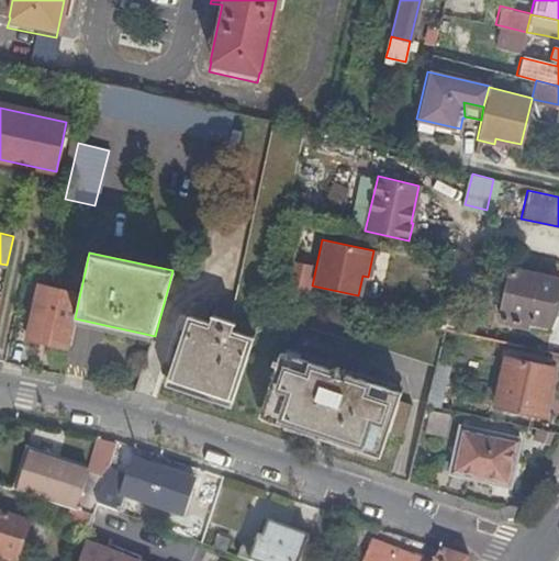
[(498,320),(517,324),(518,317),(525,320),(548,324),(557,280),(509,269),(498,320)]
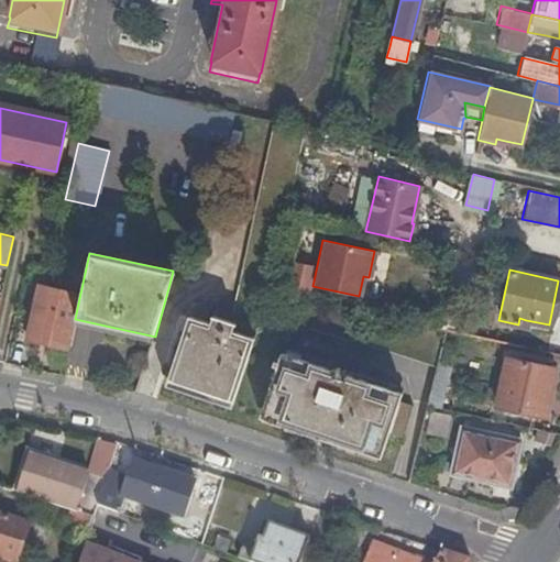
[(28,339),(68,348),(75,319),(79,298),(39,288),(28,339)]
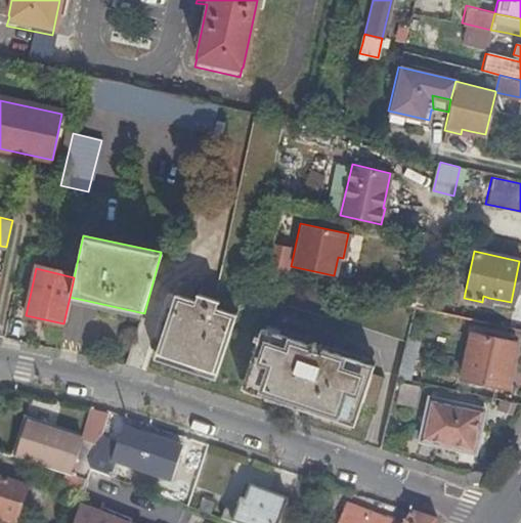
[(155,352),(215,372),(232,318),(234,314),(214,307),(217,301),(194,294),(192,301),(175,294),(155,352)]
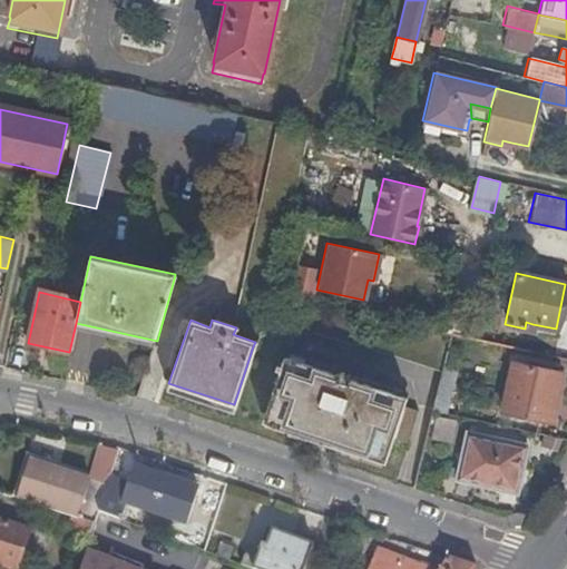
[(407,399),(284,356),(282,364),(277,363),(276,369),(280,370),(265,415),(388,458),(393,440),(408,444),(418,411),(404,406),(407,399)]
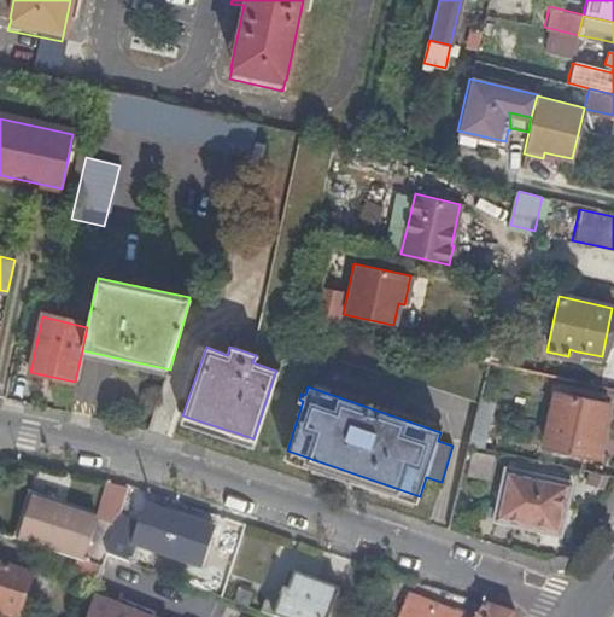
[(554,391),(542,446),(595,455),(607,403),(554,391)]
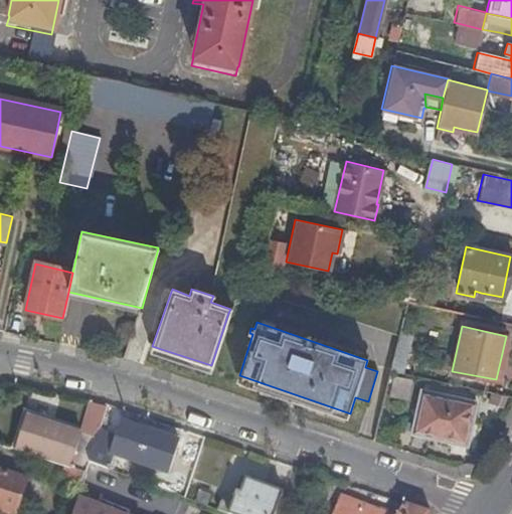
[(411,335),(398,332),(397,337),(388,371),(402,374),(411,335)]
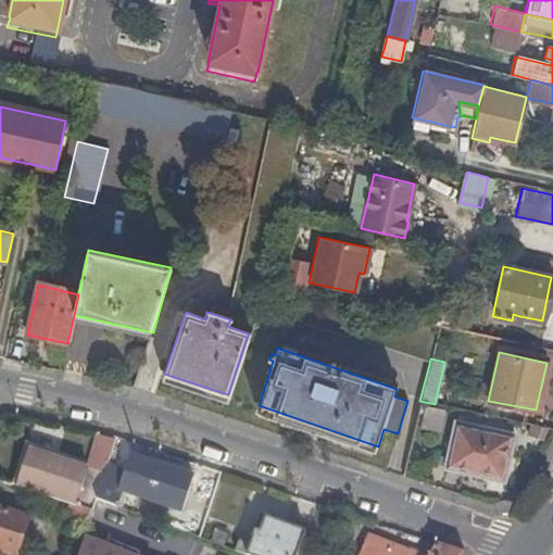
[(454,420),(443,467),(501,479),(512,434),(454,420)]
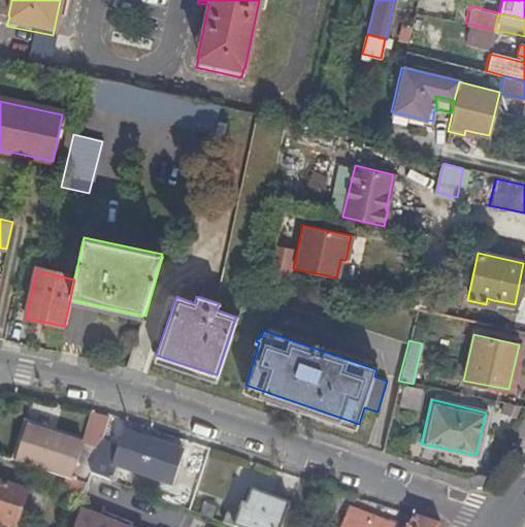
[(515,420),(520,405),(502,402),(498,415),(515,420)]
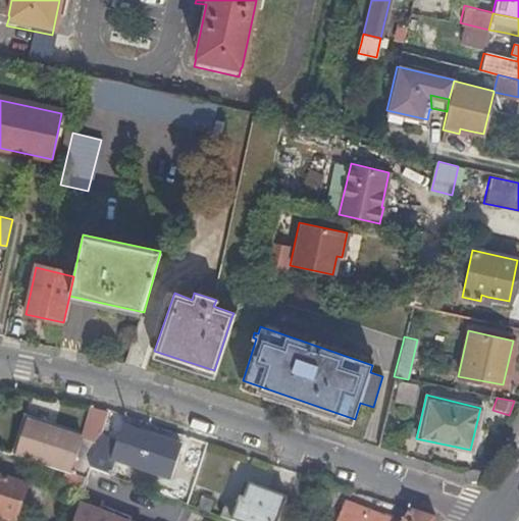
[(79,439),(78,441),(94,448),(97,438),(106,410),(89,407),(79,439)]
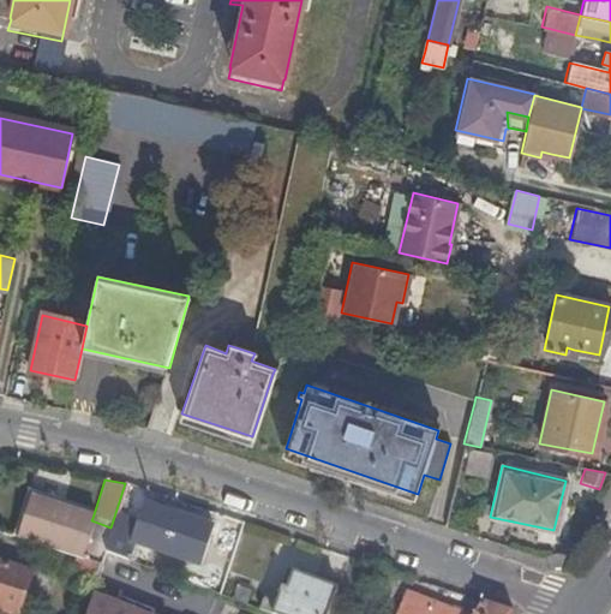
[(51,505),(36,546),(46,548),(59,507),(51,505)]
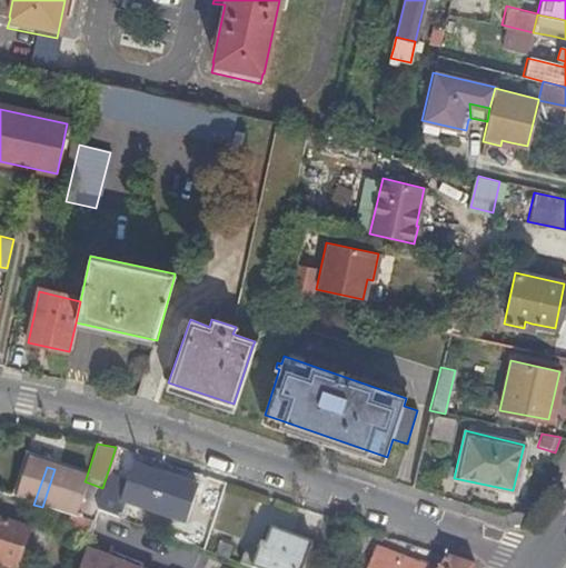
[(86,479),(55,469),(42,507),(66,515),(73,518),(85,481),(86,479)]
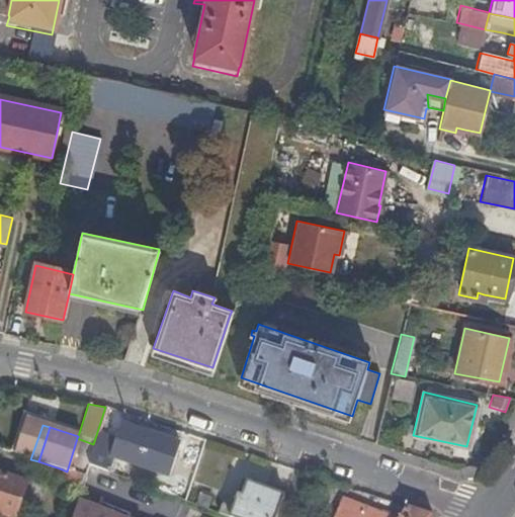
[(110,439),(96,435),(93,444),(87,464),(102,470),(105,458),(139,469),(148,442),(113,431),(110,439)]
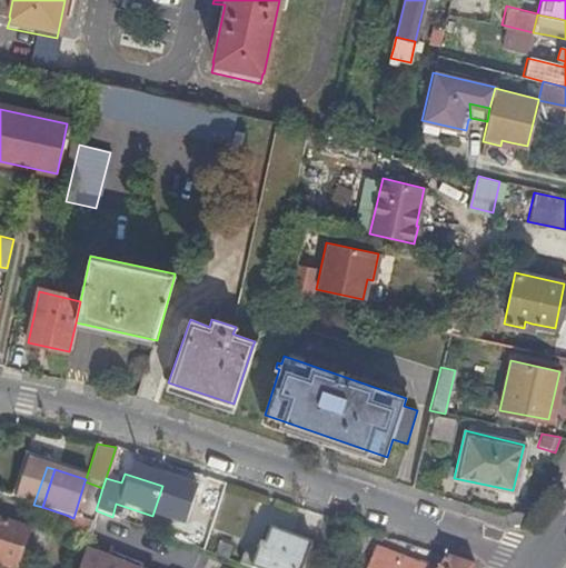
[(102,488),(85,481),(73,518),(91,524),(96,510),(102,488)]
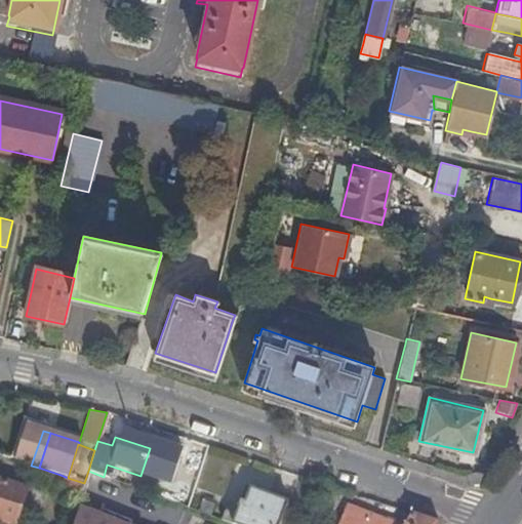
[(0,520),(9,523),(13,523),(25,488),(8,483),(10,476),(0,472),(0,520)]
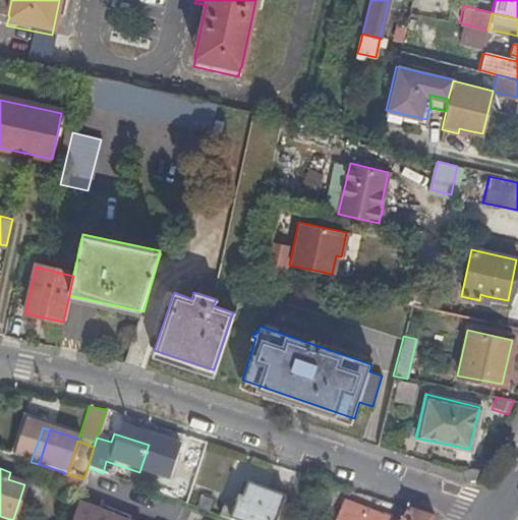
[(67,489),(79,494),(83,479),(67,474),(60,471),(56,483),(64,486),(67,489)]
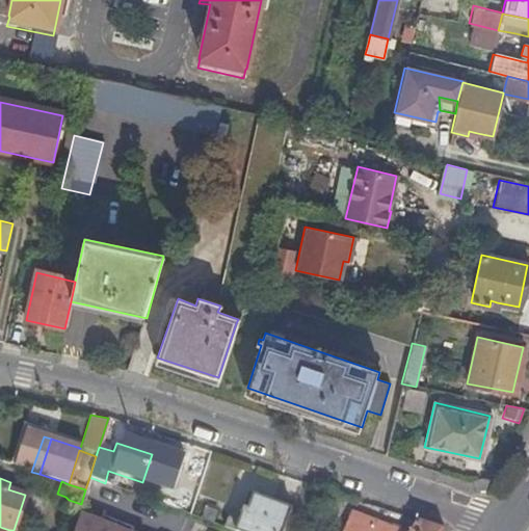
[(243,508),(238,521),(234,530),(282,530),(291,509),(273,503),(274,501),(254,495),(248,510),(243,508)]
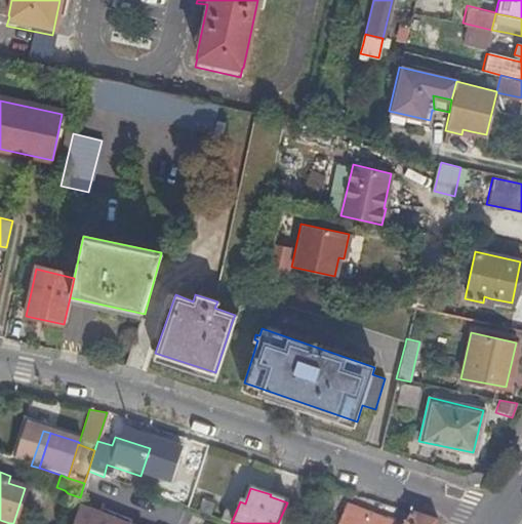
[(200,500),(197,512),(209,517),(213,506),(200,500)]
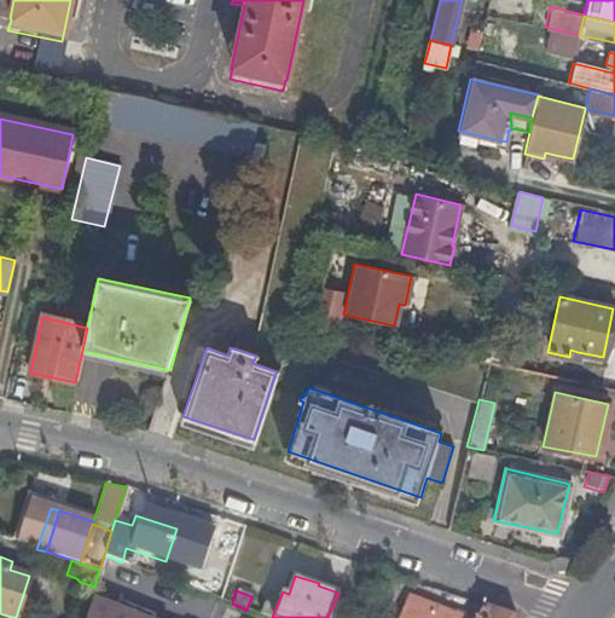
[(465,617),(405,596),(396,617),(512,617),(511,616),(485,606),(476,617),(465,617)]
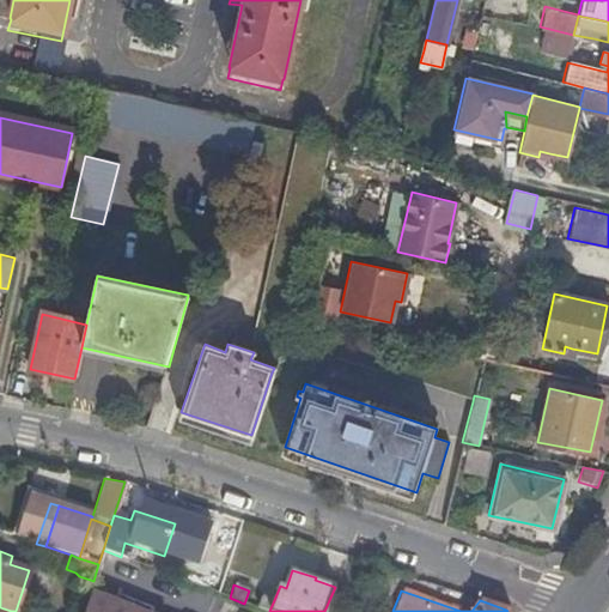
[(111,601),(90,592),(83,611),(147,611),(150,609),(115,594),(111,601)]
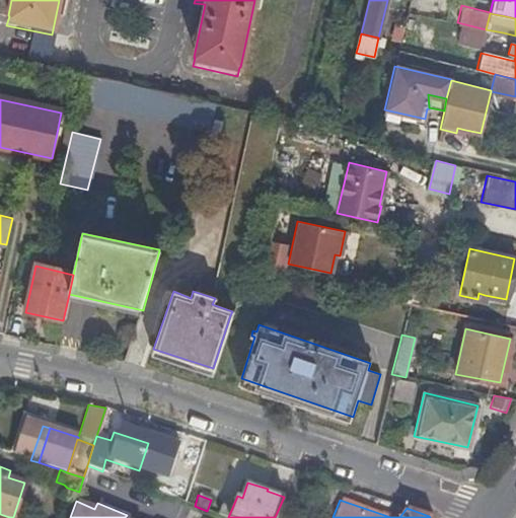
[(226,517),(228,517),(232,508),(231,507),(226,505),(223,506),(221,507),(218,515),(226,517)]
